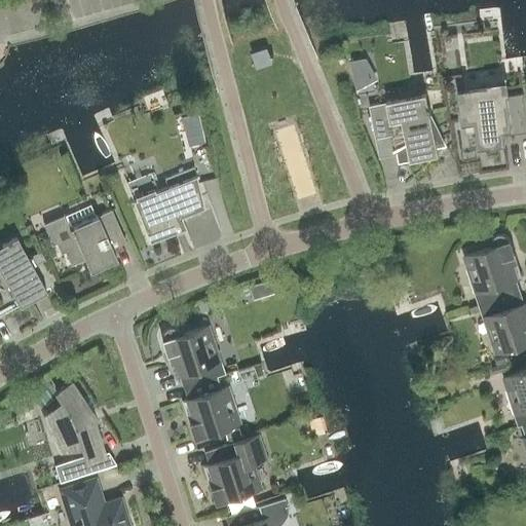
[(266,50),(255,53),(258,66),(270,62),(266,50)]
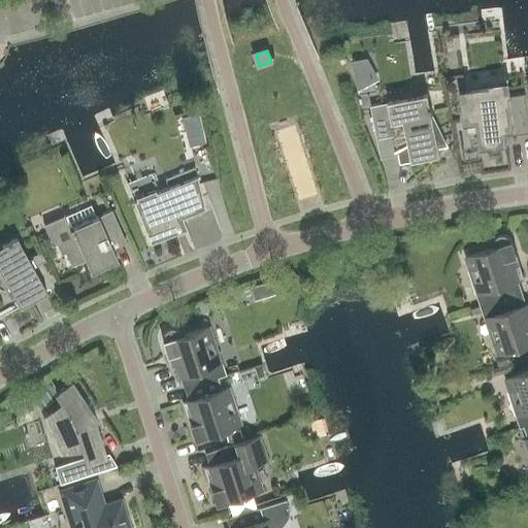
[(376,78),(367,60),(354,63),(353,58),(351,58),(359,94),(360,94),(359,89),(376,78)]
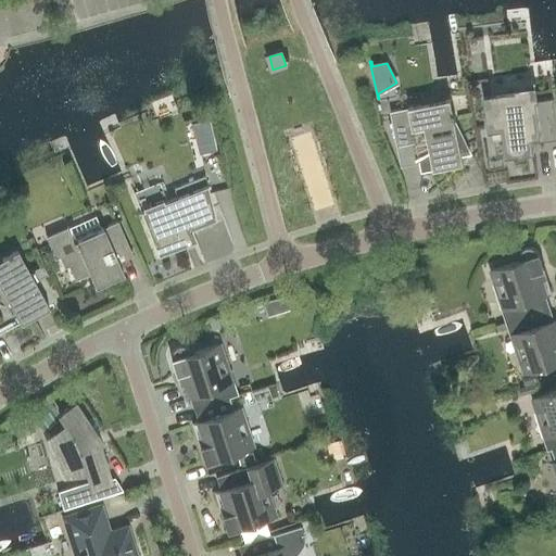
[(488,96),(484,96),(484,99),(489,131),(492,130),(493,138),(503,137),(506,156),(534,153),(532,139),(555,135),(555,118),(554,99),(540,101),(538,85),(515,88),(516,92),(496,95),(493,95),(492,93),(488,95),(488,96)]
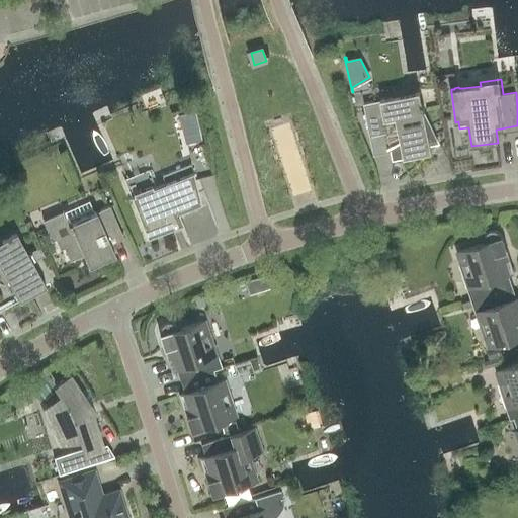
[(381,100),(364,104),(370,136),(387,133),(394,160),(405,158),(432,152),(430,142),(438,141),(431,126),(424,112),(425,111),(424,104),(423,105),(420,92),(381,100)]
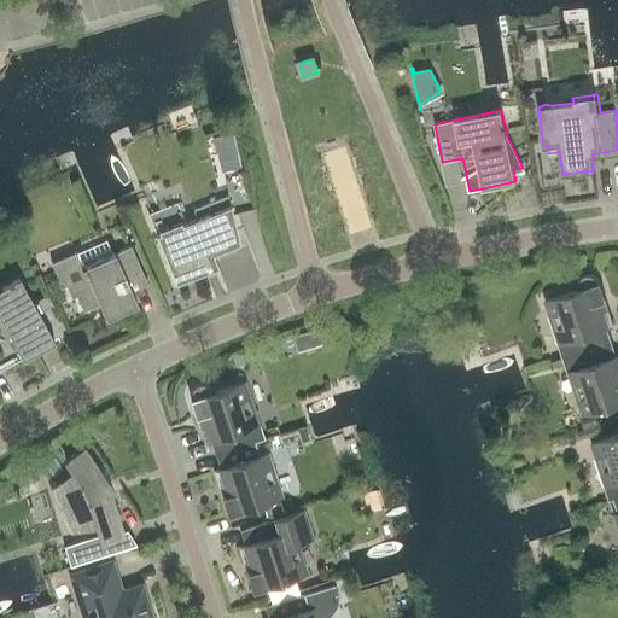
[(214,136),(222,170),(240,165),(232,132),(214,136)]
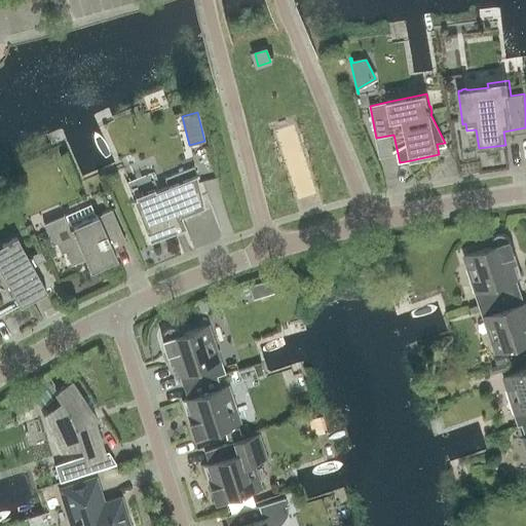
[(151,174),(126,183),(134,200),(150,241),(173,232),(170,225),(183,220),(181,216),(204,207),(194,166),(165,179),(168,186),(158,190),(151,174)]
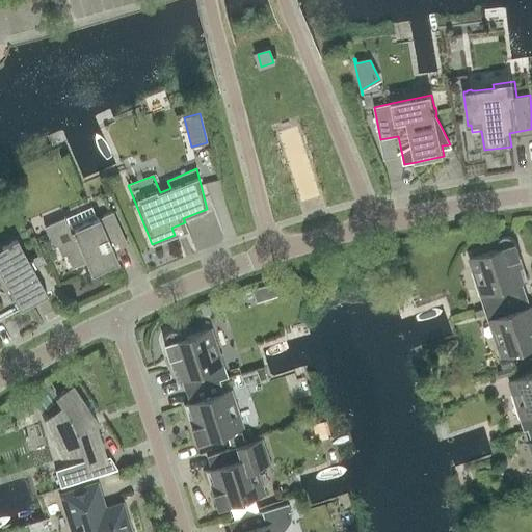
[(111,245),(125,239),(112,210),(71,228),(65,216),(44,225),(53,246),(57,244),(61,256),(65,254),(71,265),(84,259),(91,274),(118,262),(111,245)]
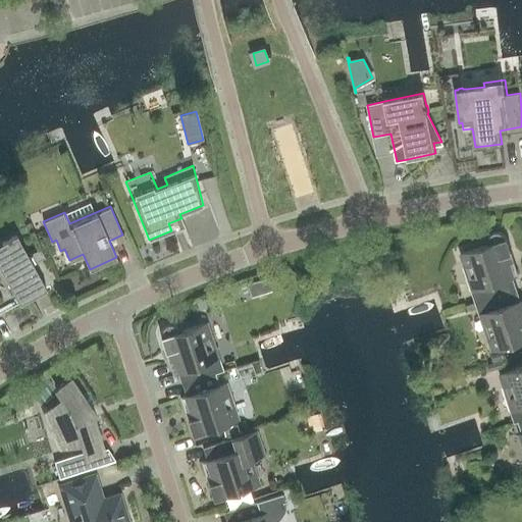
[(518,275),(507,239),(506,237),(504,235),(501,233),(499,232),(496,232),(493,233),(490,235),(489,237),(488,240),(488,243),(488,245),(464,253),(475,289),(471,290),(480,316),(483,314),(496,350),(521,341),(521,300),(515,303),(507,279),(518,275)]
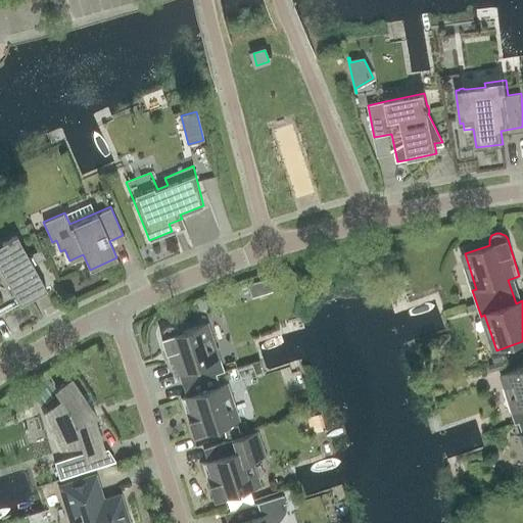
[(29,257),(16,236),(0,245),(0,274),(2,283),(6,280),(19,304),(47,290),(33,265),(31,256),(29,257)]
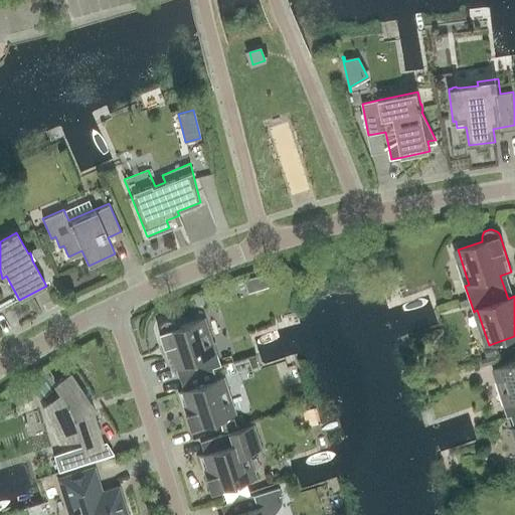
[(201,319),(177,327),(176,325),(174,323),(172,321),(169,321),(166,321),(164,322),(162,323),(160,325),(159,328),(159,331),(159,333),(171,369),(182,365),(186,377),(212,368),(213,368),(221,366),(216,353),(213,354),(201,319)]
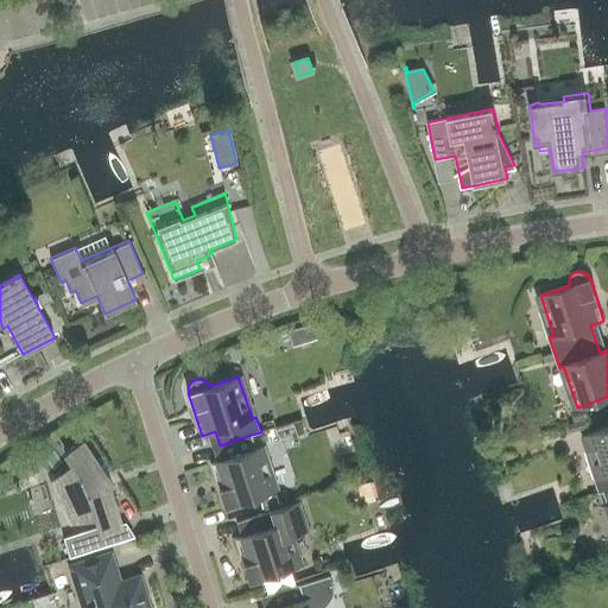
[(607,426),(586,435),(599,476),(594,477),(600,493),(603,492),(603,491),(607,489),(607,426)]
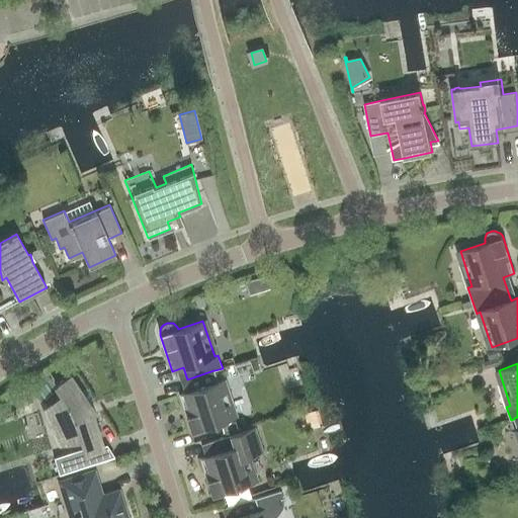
[(218,382),(214,370),(213,370),(187,379),(190,392),(179,395),(191,431),(234,417),(222,380),(218,382)]
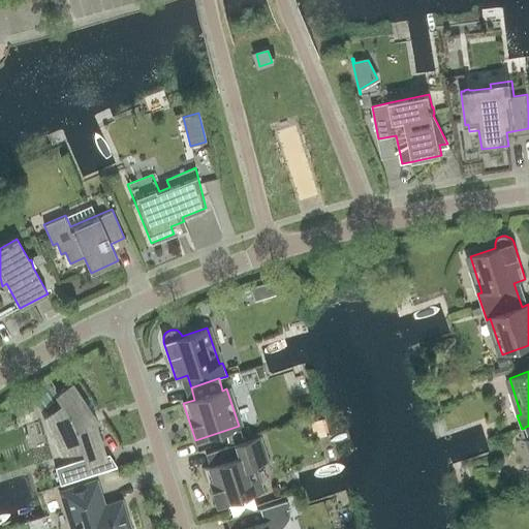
[(89,414),(91,412),(72,383),(57,394),(65,407),(49,418),(60,435),(65,454),(83,448),(87,462),(85,462),(86,465),(60,473),(63,484),(117,467),(110,455),(104,456),(94,424),(92,424),(89,414)]
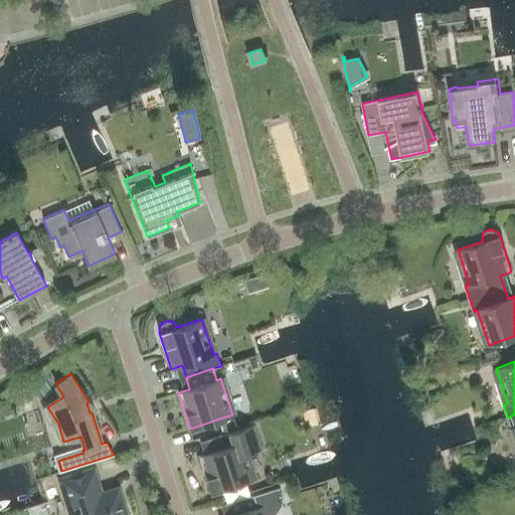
[(235,426),(233,418),(220,423),(222,431),(235,426)]
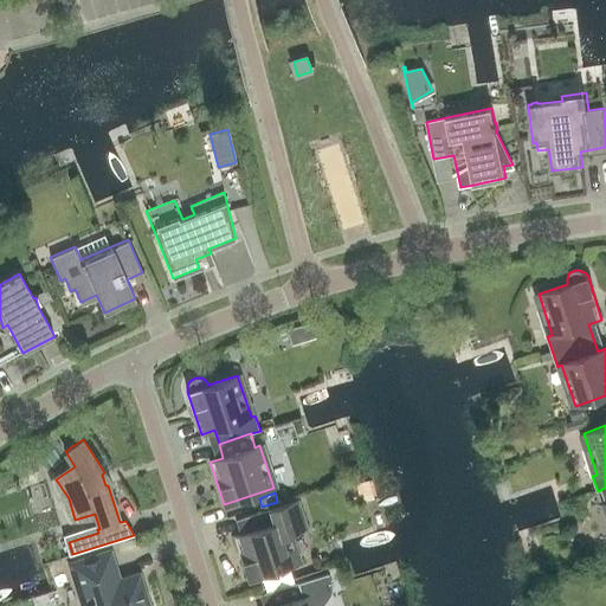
[(297,562),(289,534),(308,528),(300,501),(274,508),(243,519),(247,533),(234,536),(247,579),(297,562)]
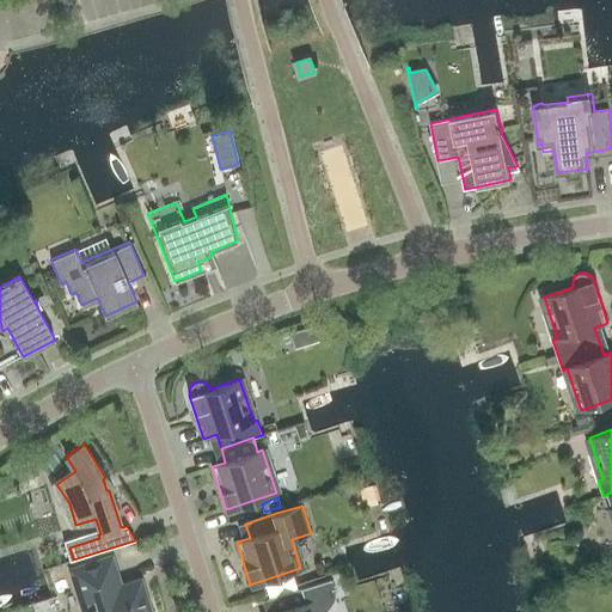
[(73,570),(86,611),(148,611),(152,611),(148,600),(145,601),(139,582),(124,587),(122,591),(115,587),(117,583),(110,560),(73,570)]
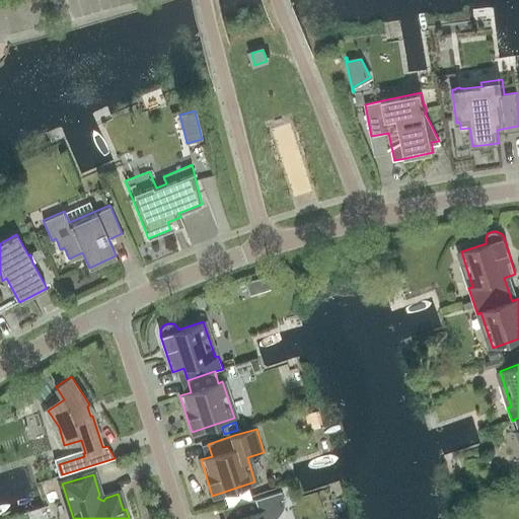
[(232,518),(270,518),(271,518),(273,518),(274,517),(276,516),(277,515),(278,513),(280,512),(281,510),(281,509),(282,507),(283,505),(283,503),(283,501),(283,500),(283,498),(283,496),(283,494),(282,492),(281,491),(255,499),(229,508),(232,518)]
